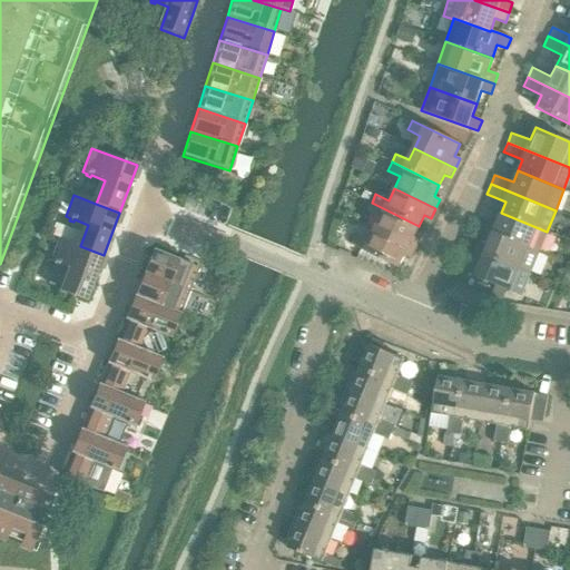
[(413,237),(419,226),(372,203),(367,210),(380,217),(374,229),(415,249),(420,241),(413,237)]
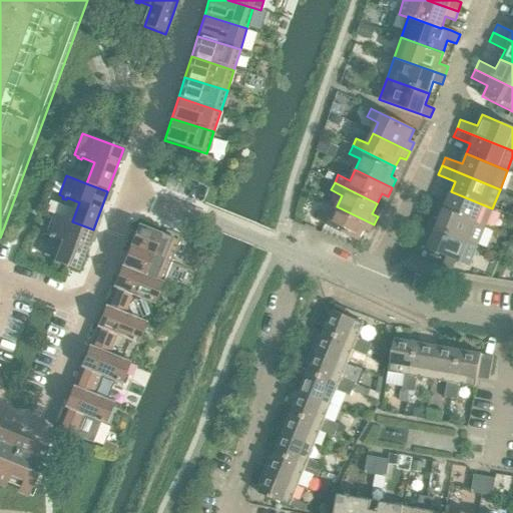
[(492,208),(451,191),(446,201),(441,199),(437,209),(484,228),(492,208)]
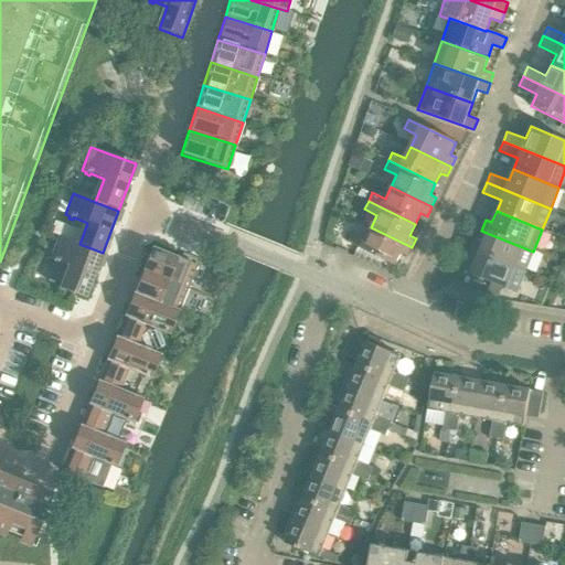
[(406,256),(412,247),(371,227),(365,240),(352,233),(348,243),(395,266),(401,254),(406,256)]
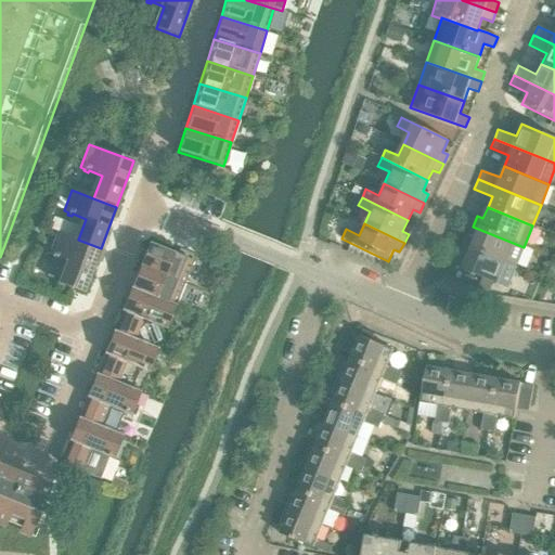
[(516,267),(524,247),(473,227),(469,234),(475,237),(470,248),(516,267)]
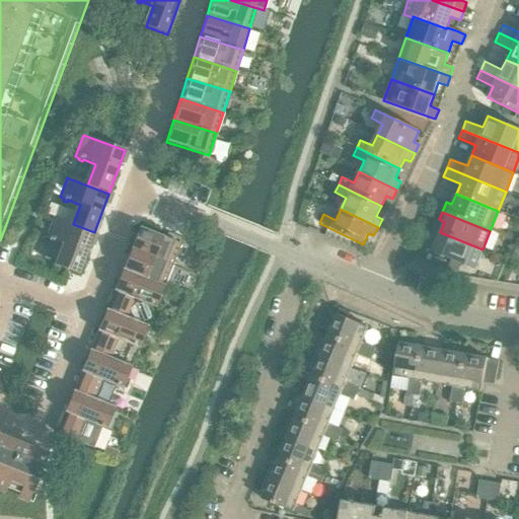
[(79,275),(94,232),(73,224),(53,217),(45,238),(49,240),(48,241),(52,243),(53,241),(65,246),(57,267),(79,275)]
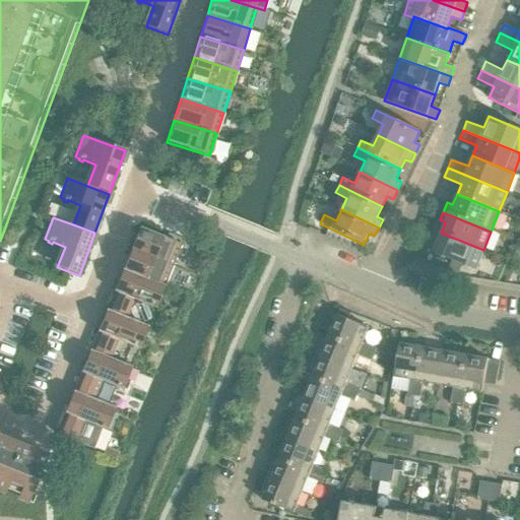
[(172,266),(181,245),(139,228),(131,249),(172,266)]
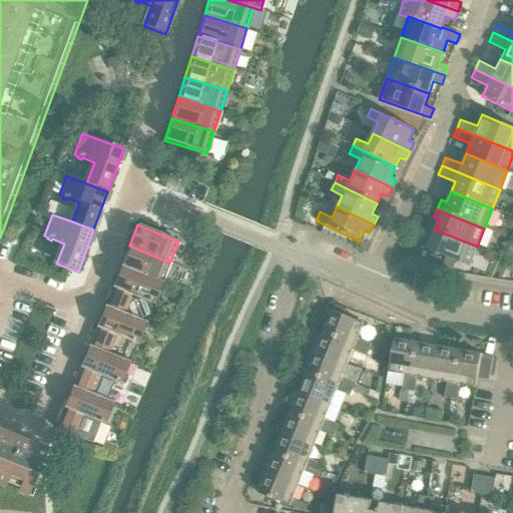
[(469,267),(477,246),(435,229),(431,239),(426,237),(422,246),(469,267)]
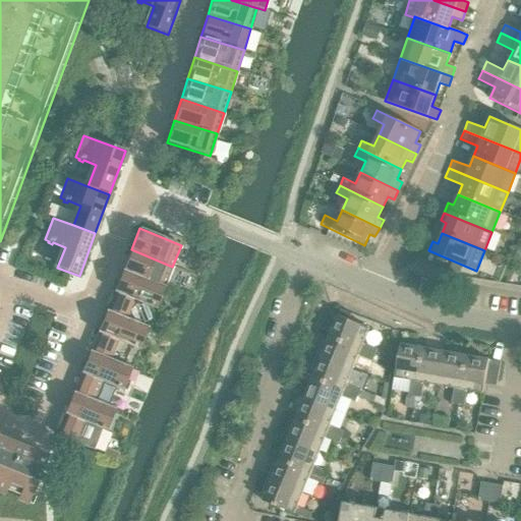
[(172,267),(131,249),(122,270),(164,287),(172,267)]
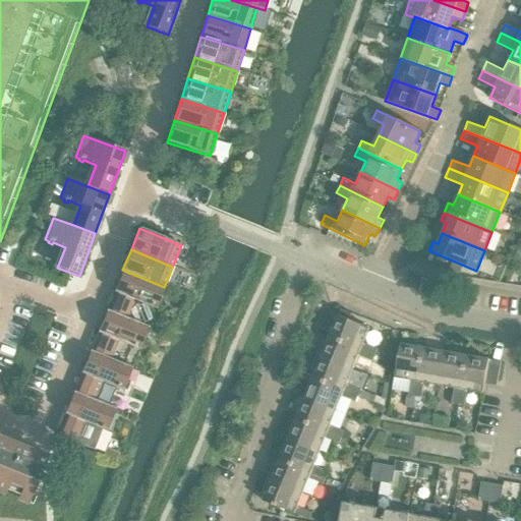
[(155,309),(164,287),(122,270),(106,310),(127,320),(134,301),(155,309)]
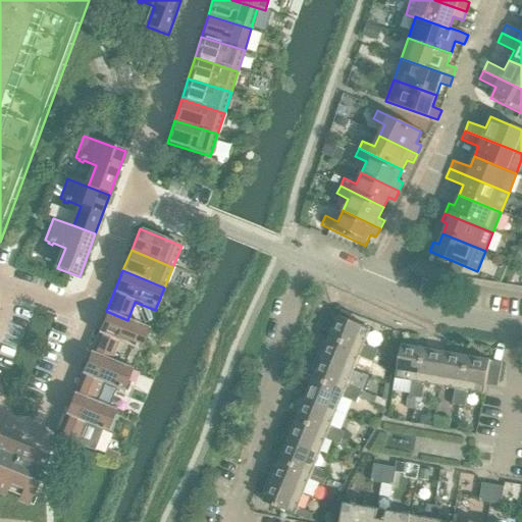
[(139,351),(148,328),(127,320),(106,311),(90,352),(111,361),(118,343),(139,351)]
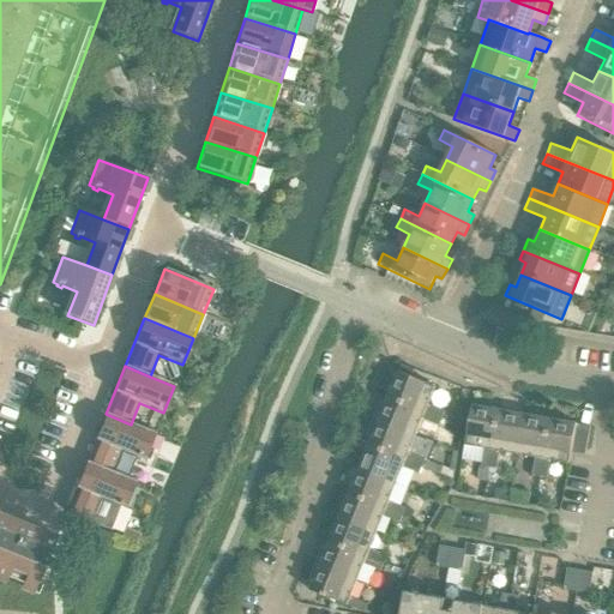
[(428,404),(435,387),(397,372),(387,397),(441,419),(444,411),(428,404)]
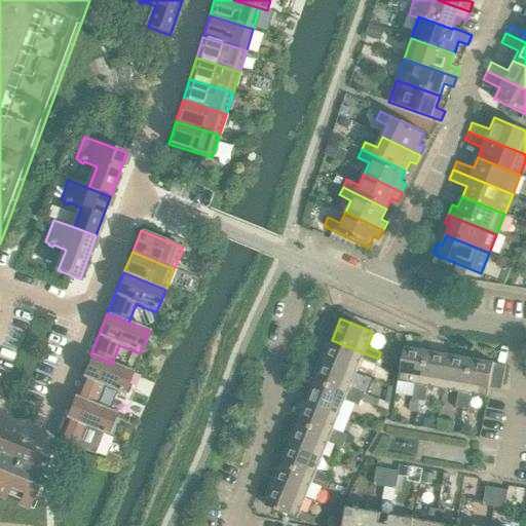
[(378,359),(332,340),(330,346),(326,344),(320,360),(355,374),(362,360),(376,365),(378,359)]
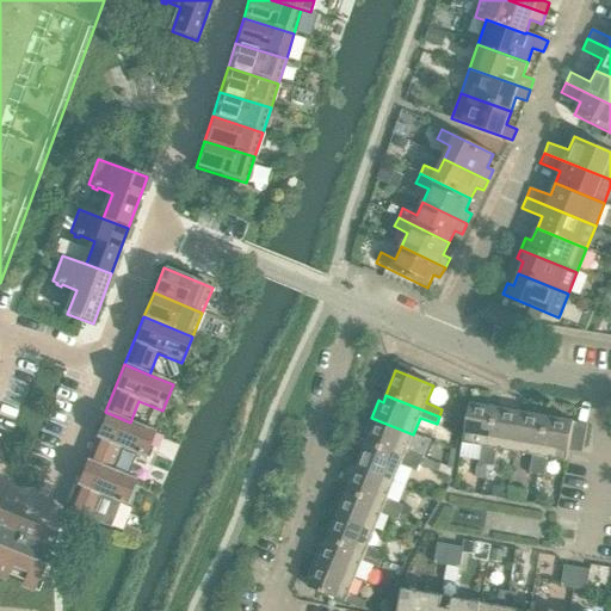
[(486,466),(495,408),(469,403),(462,443),(481,446),(479,464),(486,466)]
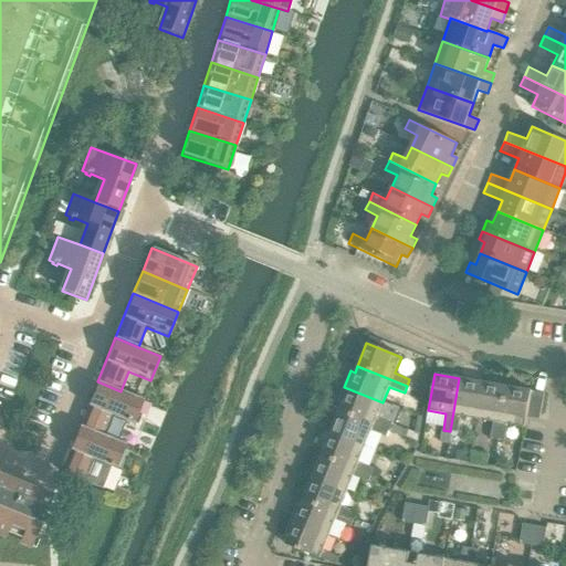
[(477,419),(483,383),(459,378),(450,431),(458,432),(460,417),(477,419)]
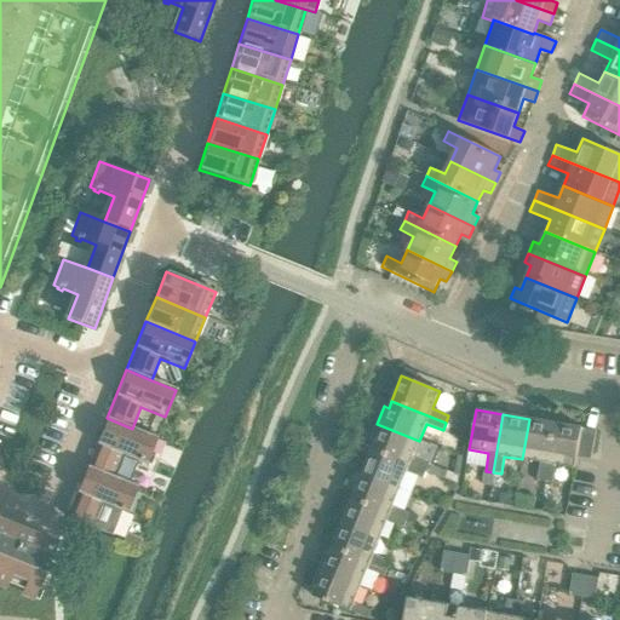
[(145,465),(156,438),(132,429),(107,418),(87,466),(112,477),(121,455),(145,465)]
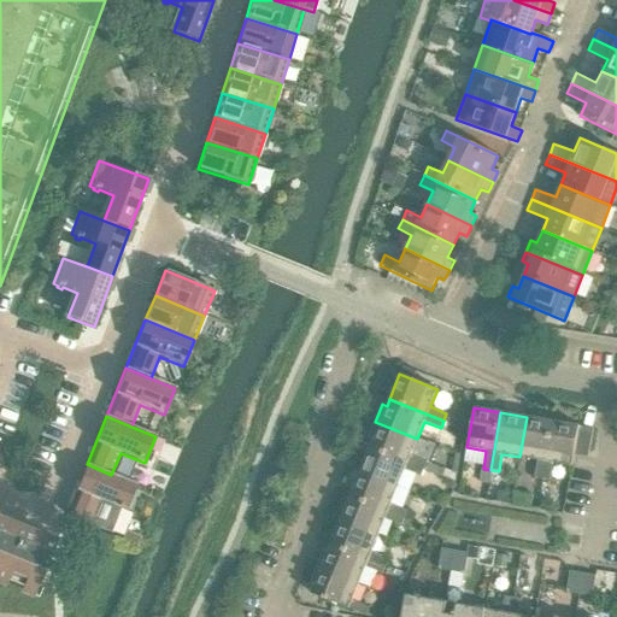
[(542,480),(552,422),(527,417),(519,457),(538,460),(534,477),(542,480)]
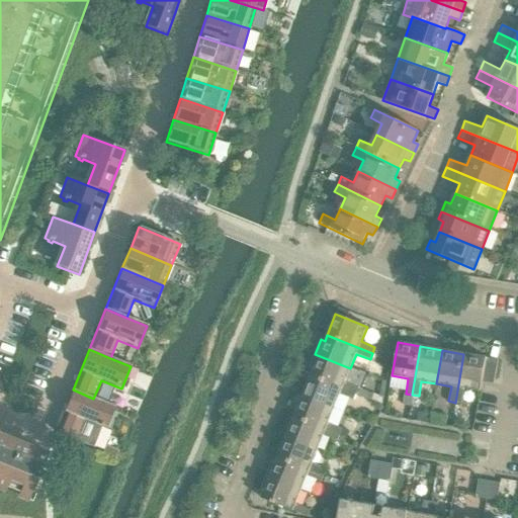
[(344,382),(350,368),(315,354),(310,368),(313,370),(311,375),(356,394),(358,387),(344,382)]
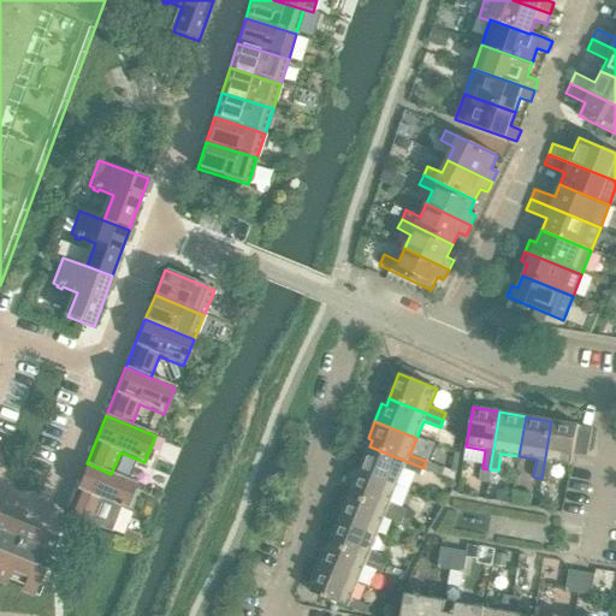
[(573,454),(578,426),(551,421),(542,479),(549,480),(552,462),(570,466),(573,454)]
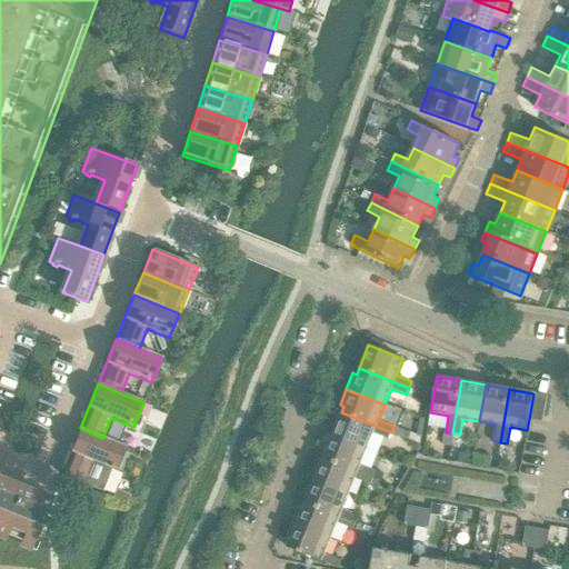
[(542,421),(547,396),(533,393),(529,419),(542,421)]
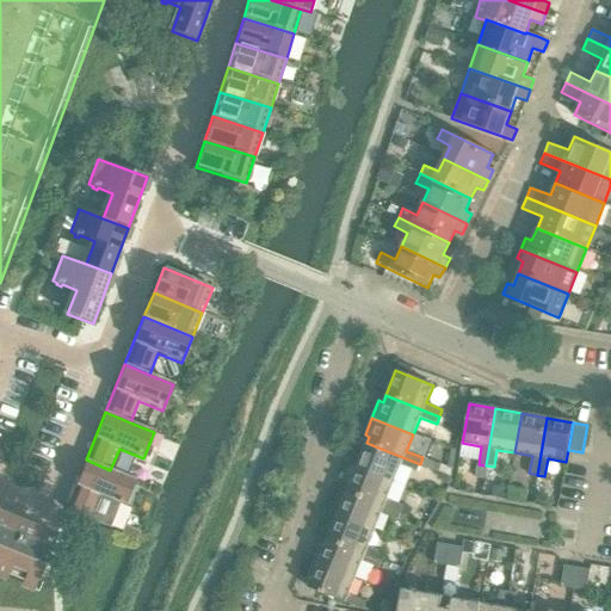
[(420,464),(366,443),(357,467),(394,482),(401,466),(417,471),(420,464)]
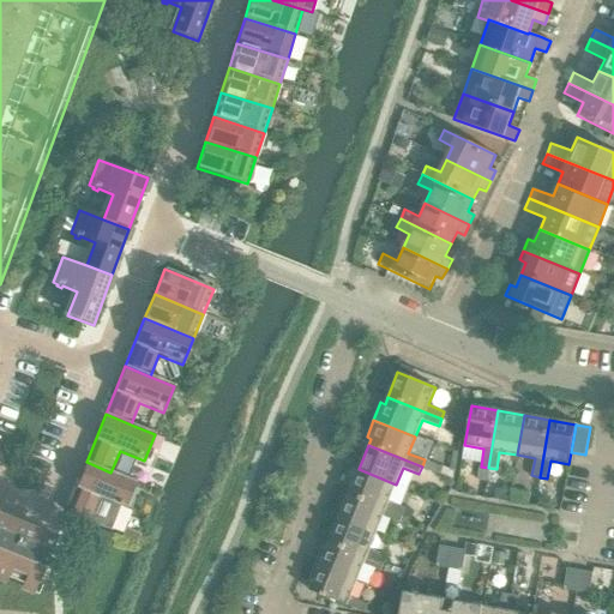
[(125,509),(136,482),(110,473),(86,462),(65,512),(106,529),(115,505),(125,509)]
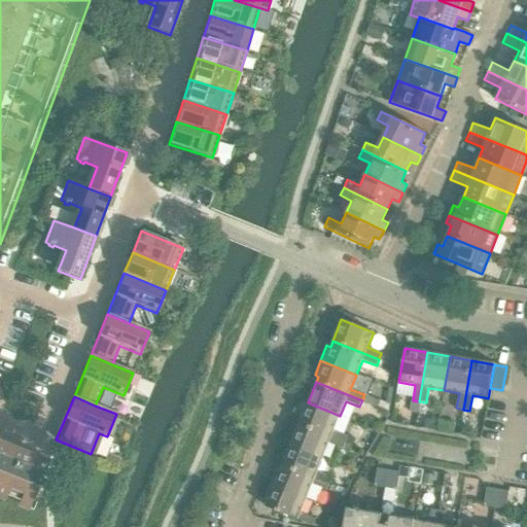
[(334,430),(340,416),(308,402),(300,423),(346,443),(348,436),(334,430)]
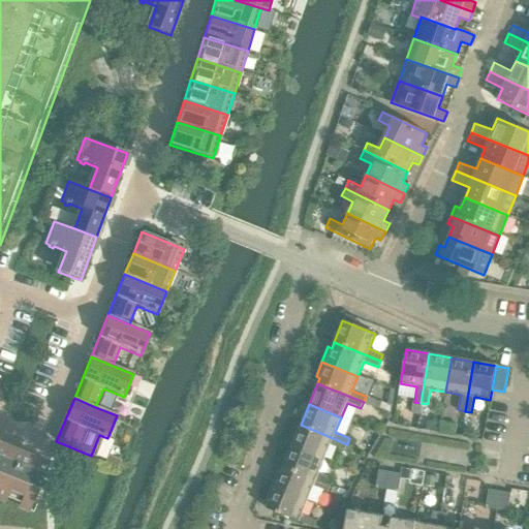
[(347,444),(301,425),(292,445),(324,459),(330,444),(344,450),(347,444)]
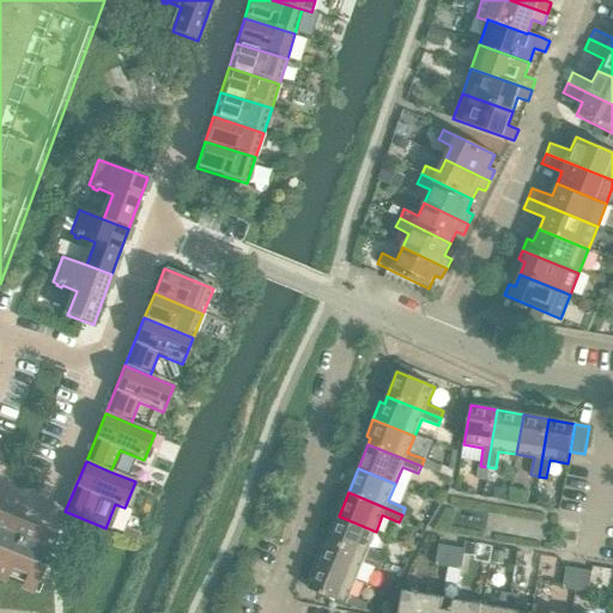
[(369,548),(376,532),(339,516),(328,541),(382,563),(386,556),(369,548)]
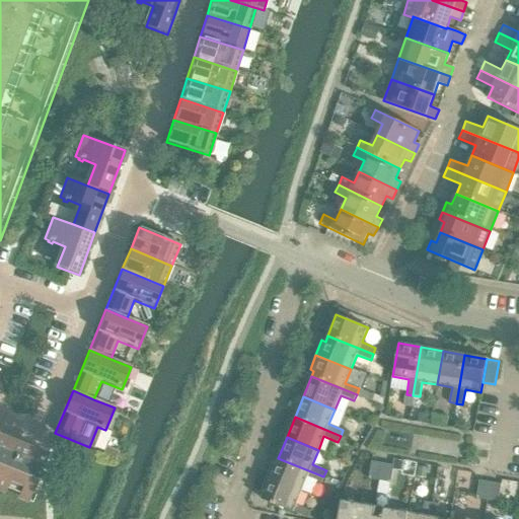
[(0,487),(28,499),(44,460),(46,455),(20,445),(18,450),(0,442),(0,487)]
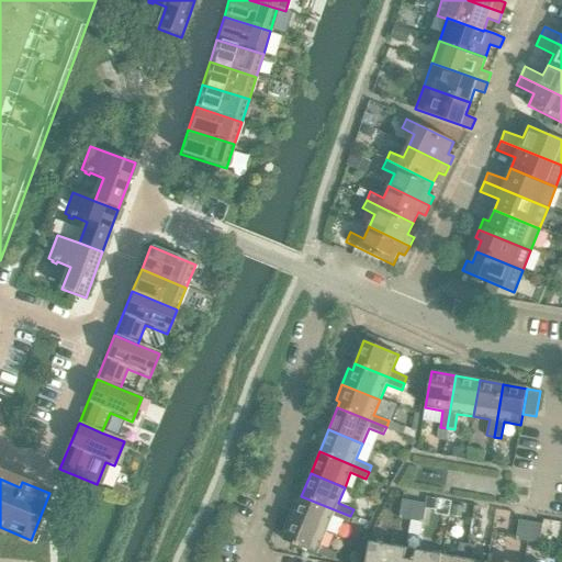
[(327,531),(333,516),(348,523),(350,516),(301,496),(299,502),(295,501),(289,516),(327,531)]
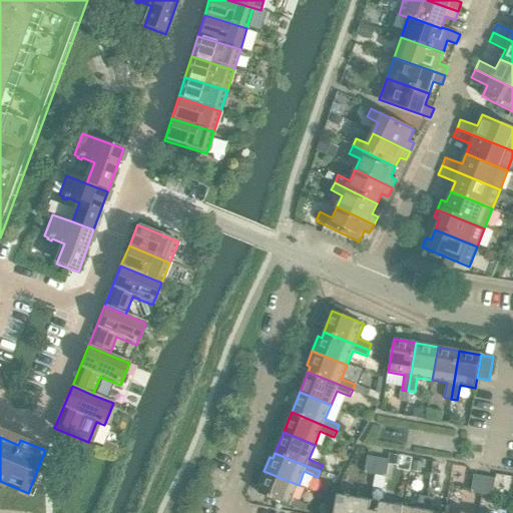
[(386,477),(389,460),(367,456),(364,473),(386,477)]
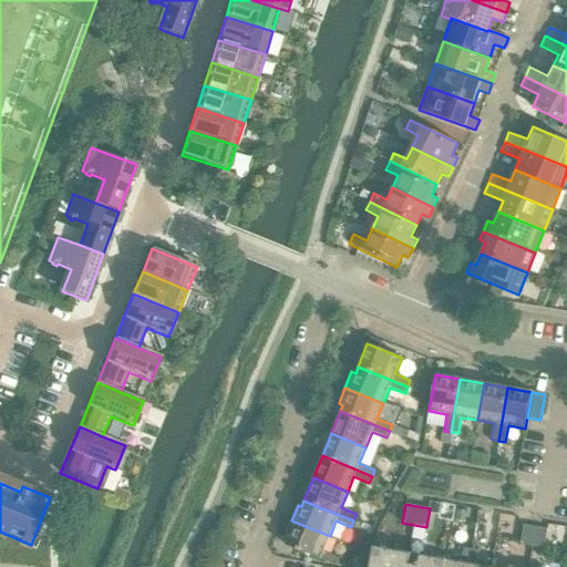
[(323,552),(330,536),(291,521),(285,537),(288,538),(286,545),(336,565),(339,558),(323,552)]
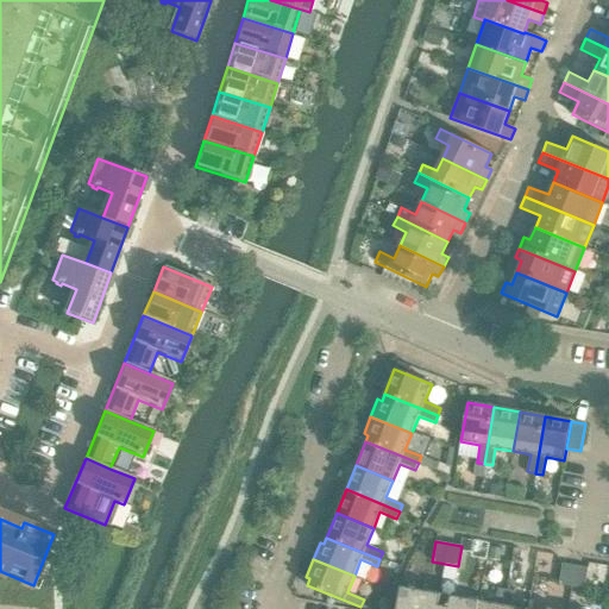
[(584,589),(588,569),(562,564),(559,584),(584,589)]
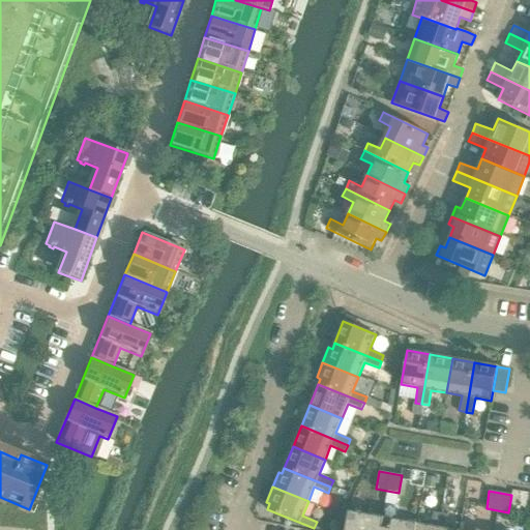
[(414,529),(415,523),(349,511),(345,529),(414,529)]
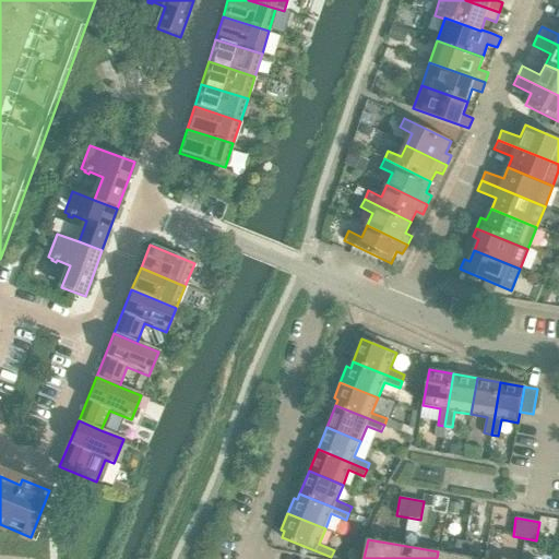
[(461,558),(464,542),(456,540),(454,555),(438,551),(437,558),(461,558)]
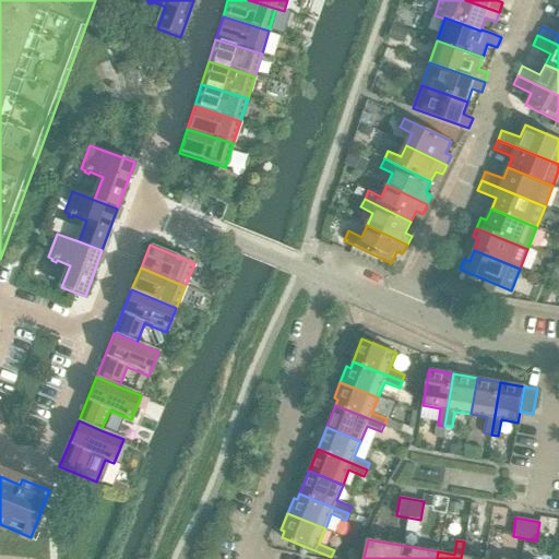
[(480,558),(468,557),(471,543),(464,542),(461,558),(480,558)]
